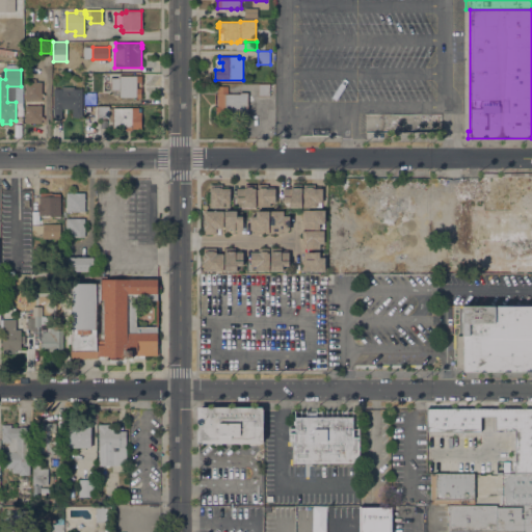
[(141,76),(141,82),(137,82),(136,87),(141,88),(140,98),(136,98),(118,97),(120,76),(141,76)]
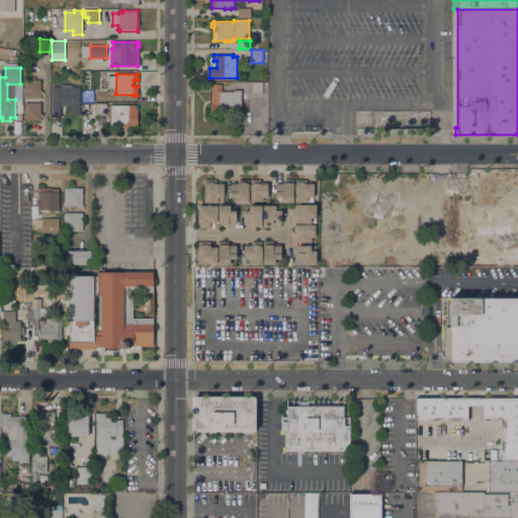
[(34,77),(34,80),(40,80),(40,91),(42,91),(42,94),(40,94),(40,97),(24,97),(24,80),(28,80),(28,77),(34,77)]
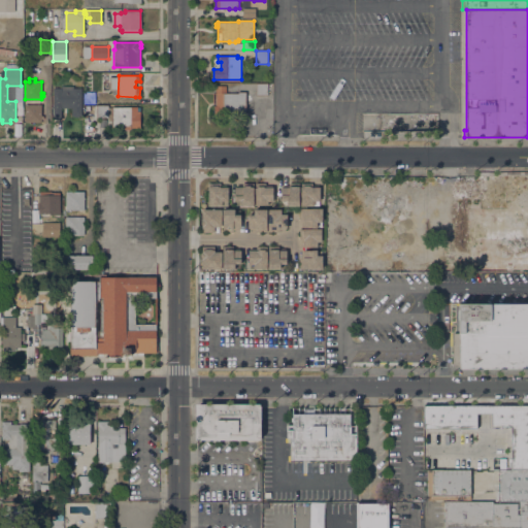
[(267,84),(268,95),(256,95),(256,84),(267,84)]
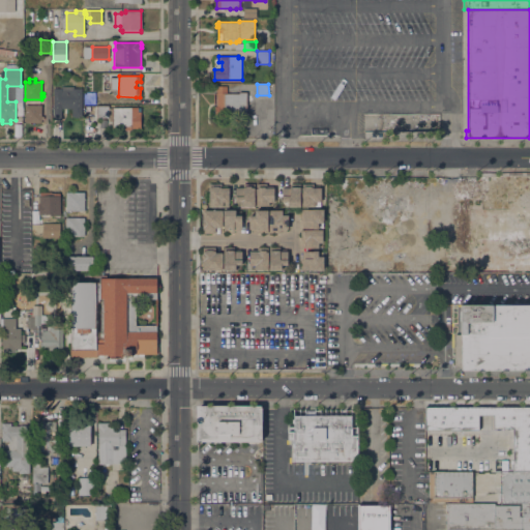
[(75,86),(75,88),(82,88),(82,120),(72,120),(72,109),(62,109),(62,120),(53,120),(53,88),(61,88),(61,86),(75,86)]
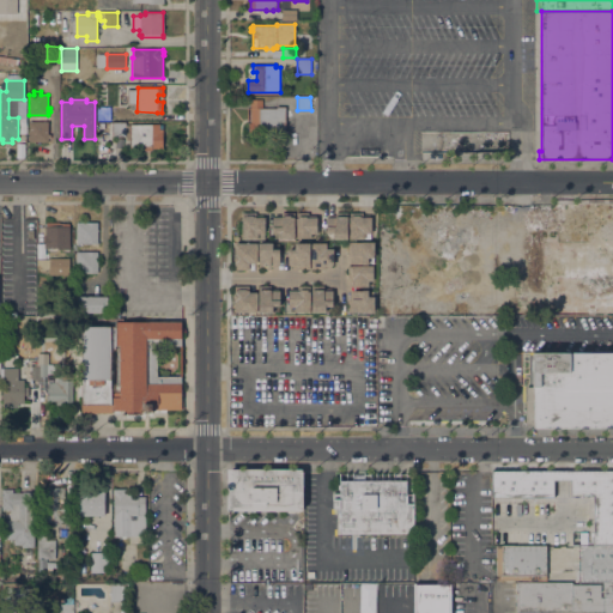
[(285,135),(249,134),(249,122),(250,123),(250,99),(262,99),(262,108),(277,109),(277,107),(285,107),(285,135)]
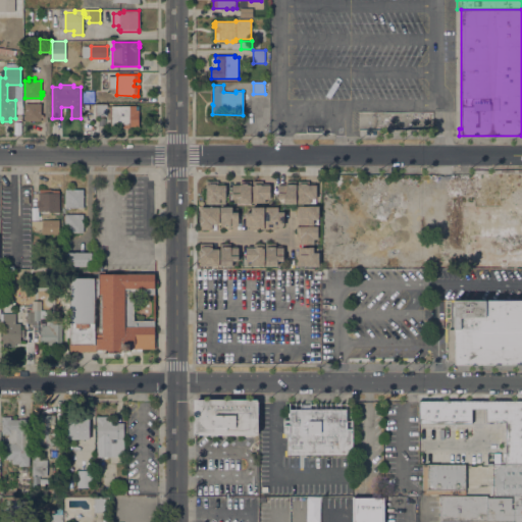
[(83,103),(83,91),(94,91),(94,103),(83,103)]
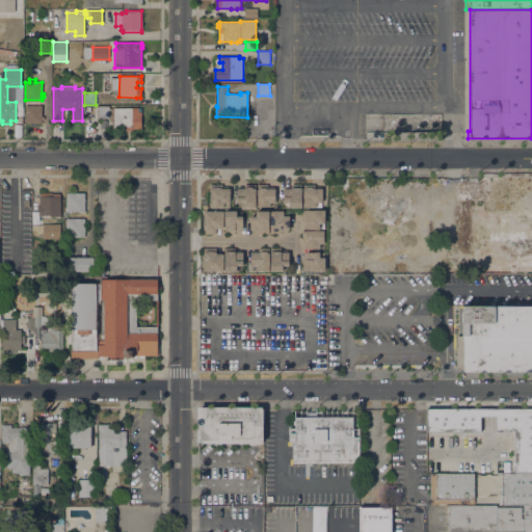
[(42,105),(42,124),(25,124),(25,122),(24,122),(24,117),(25,117),(25,105),(42,105)]
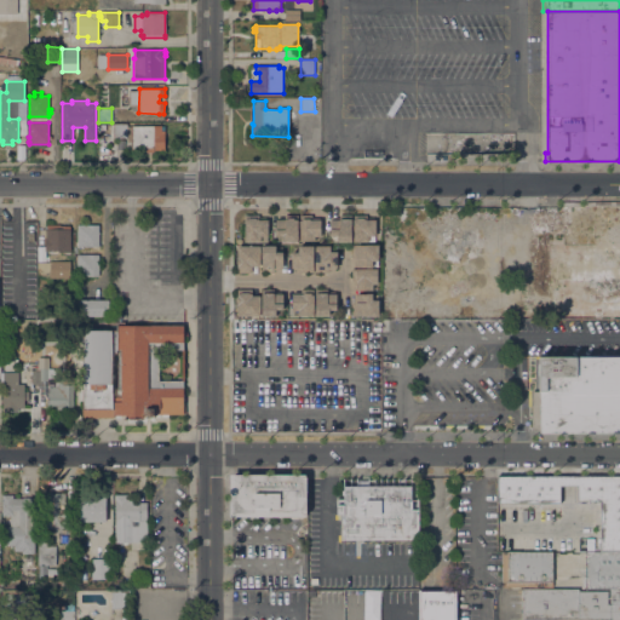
[(161,125),(161,131),(165,131),(165,150),(154,150),(154,151),(145,151),(145,150),(132,150),(132,142),(127,142),(127,138),(108,138),(108,124),(127,124),(127,126),(161,125)]
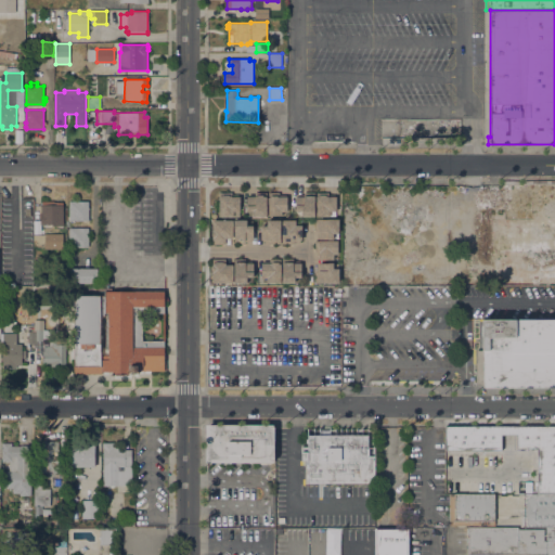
[(554,285),(504,285),(504,256),(492,256),(492,221),(504,221),(504,207),(502,207),(502,196),(504,196),(504,188),(554,186),(554,285)]
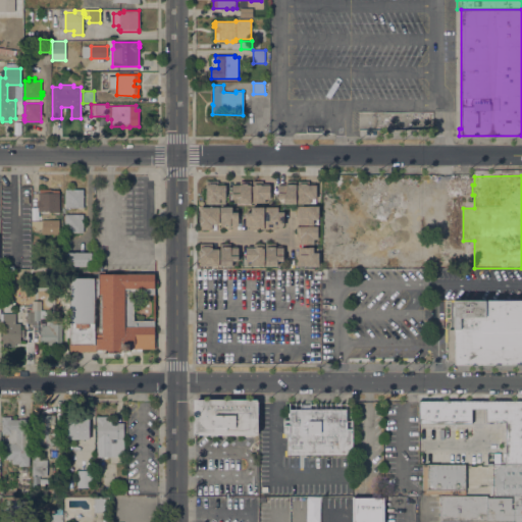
[(32,179),(40,180),(39,193),(39,194),(32,194),(32,179)]
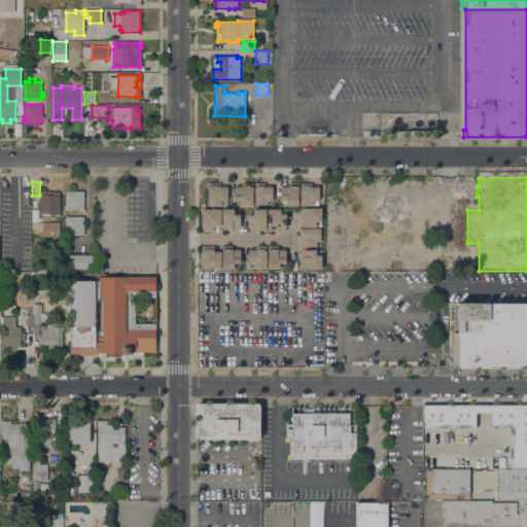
[(253,206),(235,206),(235,187),(236,187),(236,185),(243,185),(243,182),(253,182),(253,206)]
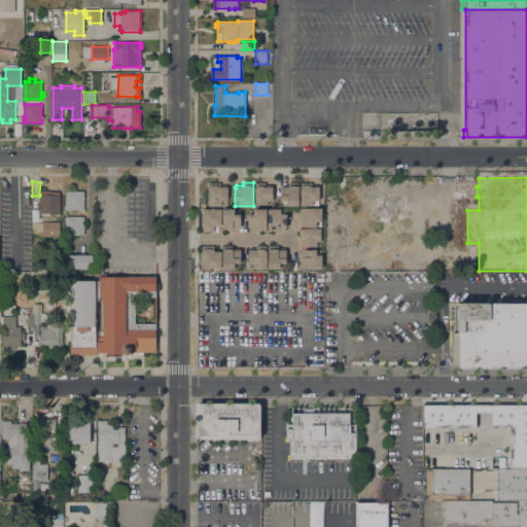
[(208,183),(220,183),(220,185),(226,185),(226,187),(227,187),(227,206),(208,206),(208,183)]
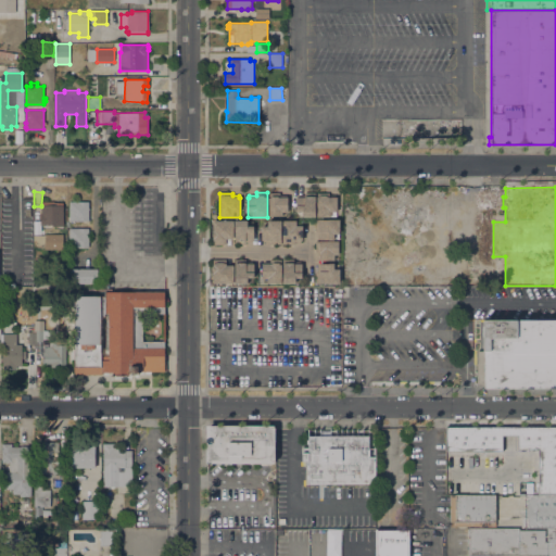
[(280,193),(280,196),(288,196),(288,216),(268,216),(268,193),(280,193)]
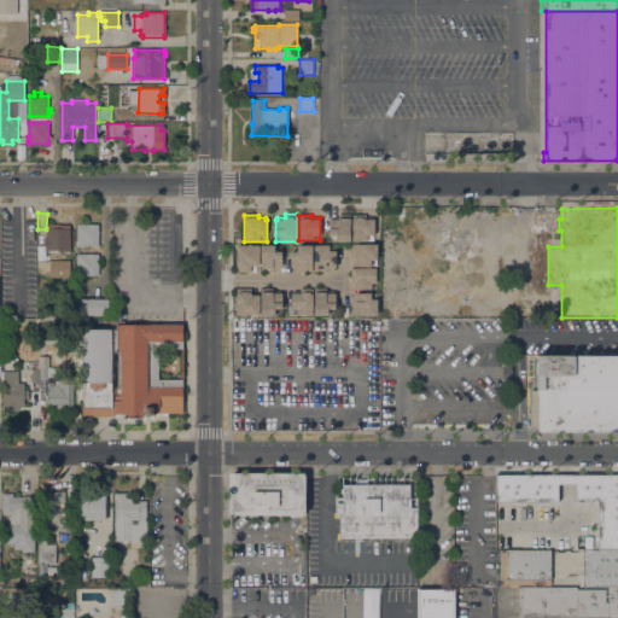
[(351,242),(330,242),(330,219),(331,219),(331,217),(338,217),(338,215),(351,215),(351,242)]
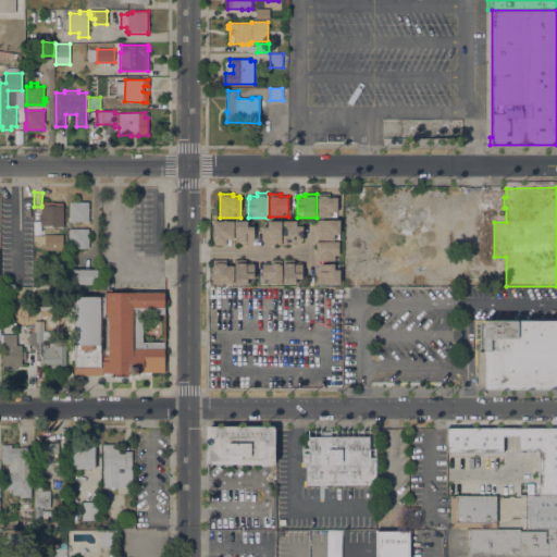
[(337,212),(331,212),(331,218),(318,218),(318,194),(329,194),(329,196),(336,196),(336,198),(337,198),(337,212)]
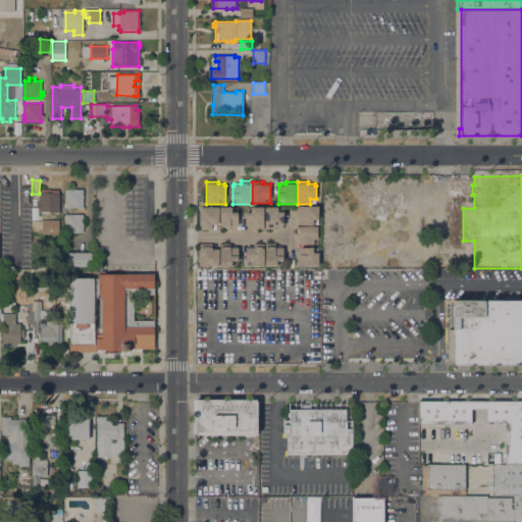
[(153,203),(154,203),(154,214),(153,214),(152,230),(135,230),(135,235),(132,235),(132,230),(129,230),(129,229),(127,229),(127,226),(129,226),(129,214),(128,214),(128,203),(131,203),(131,187),(138,187),(138,183),(145,183),(145,187),(153,187),(153,203)]
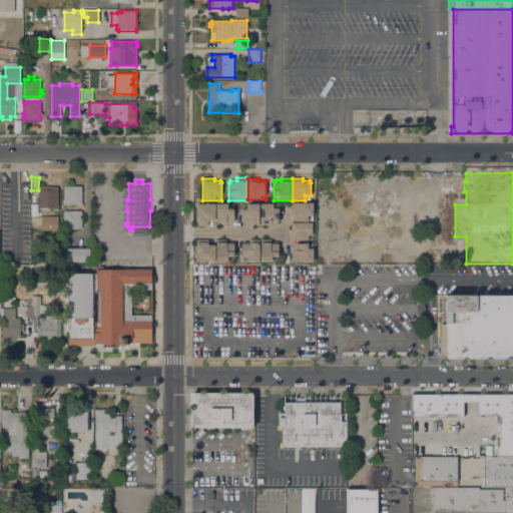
[(81,204),(64,204),(63,186),(81,186),(81,204)]
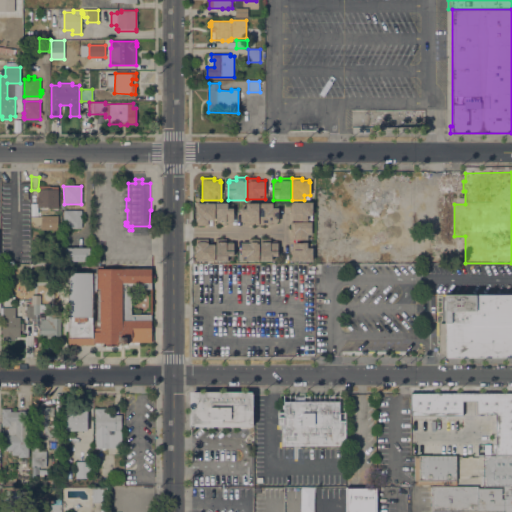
[(37,196),(38,196),(38,190),(38,189),(53,189),(53,187),(58,187),(58,208),(50,208),(50,217),(49,217),(49,222),(52,222),(52,224),(49,224),(49,228),(31,228),(31,217),(40,217),(40,207),(37,207),(37,196)]
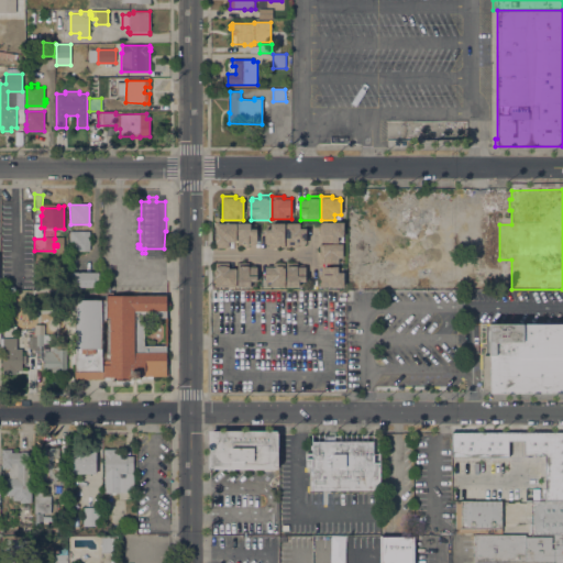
[(322,235),(319,235),(320,223),(344,222),(344,243),(323,243),(323,240),(322,240),(322,235)]
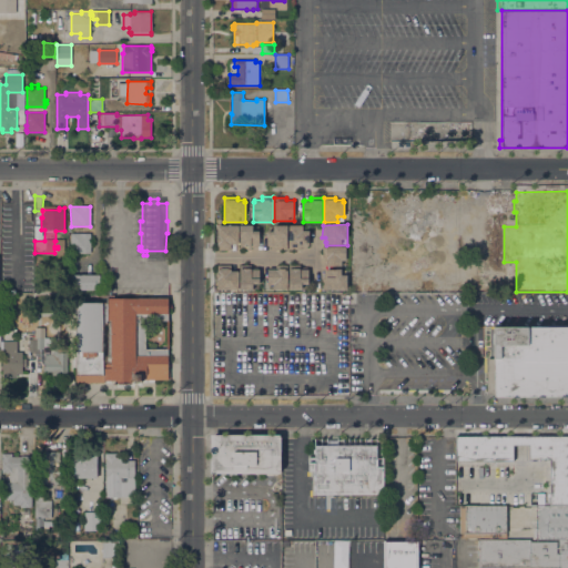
[(239,225),(239,244),(230,244),(230,250),(217,250),(217,225),(239,225)]
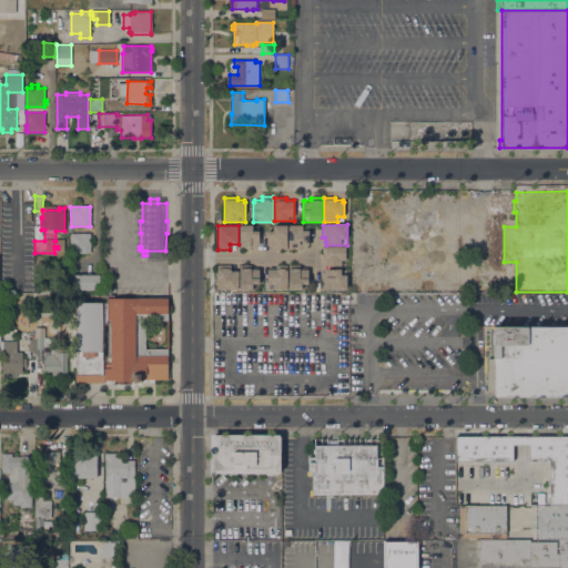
[(240,225),(260,225),(260,245),(251,245),(251,250),(240,250),(240,225)]
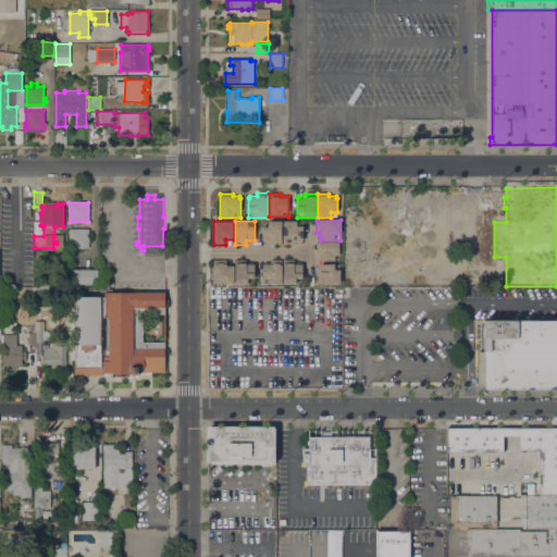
[(270,245),(270,243),(263,243),(263,240),(261,240),(262,221),(282,221),(282,245),(270,245)]
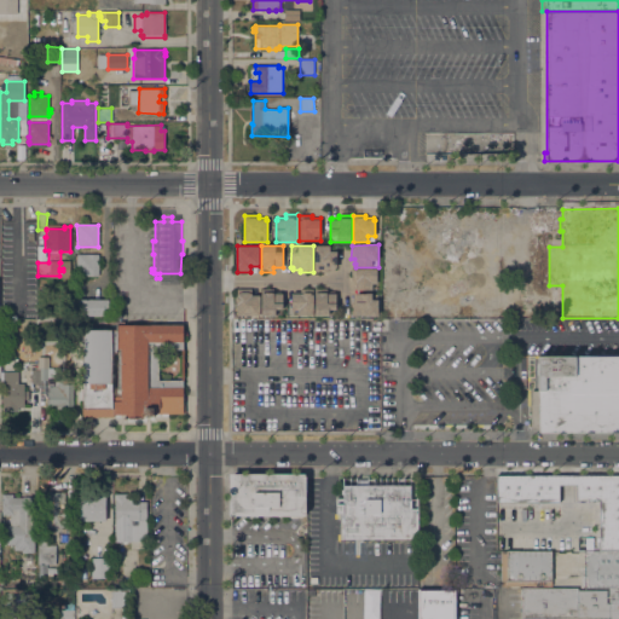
[(314,246),(336,246),(337,267),(335,267),(335,270),(328,270),(328,272),(314,272),(314,246)]
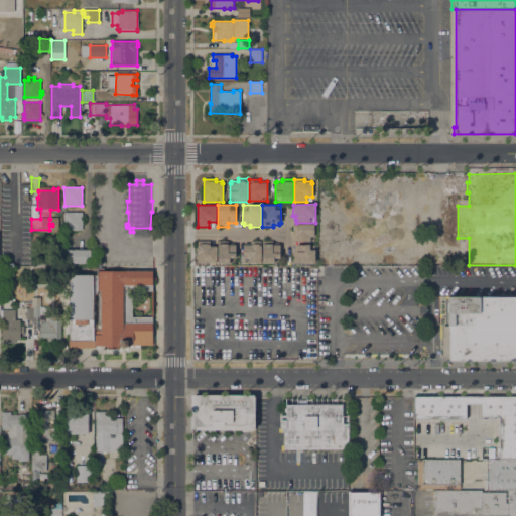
[(82,230),(63,230),(65,212),(83,212),(82,230)]
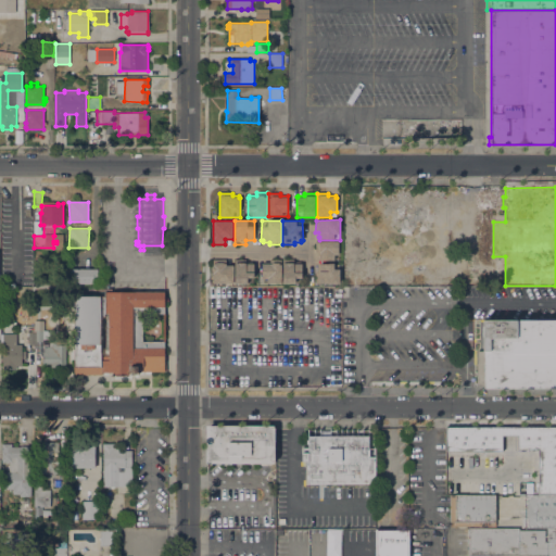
[(318,252),(315,252),(315,241),(338,241),(339,261),(319,261),(319,260),(318,260),(318,252)]
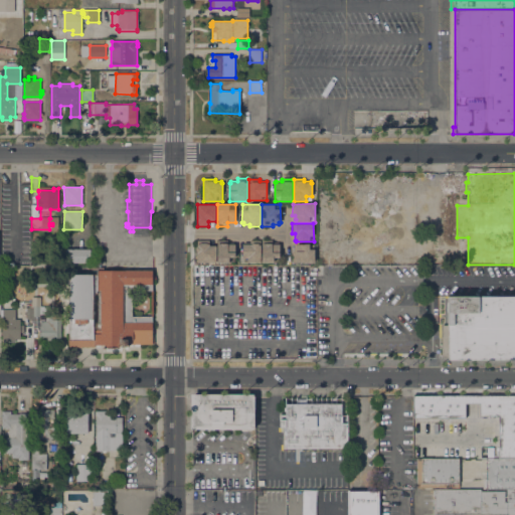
[(216,263),(197,263),(197,240),(208,240),(208,243),(209,243),(209,245),(216,245),(216,263)]
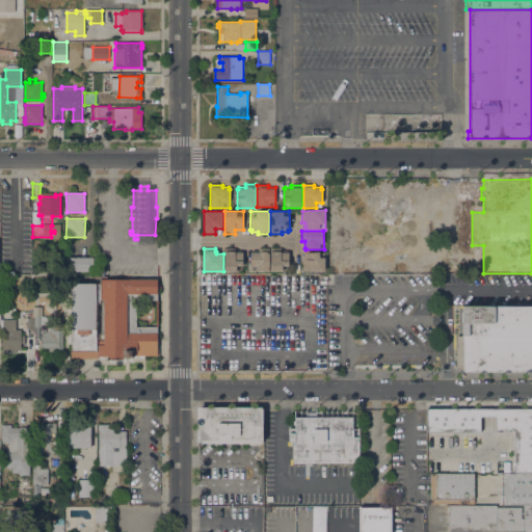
[(225,248),(235,248),(235,250),(241,250),(241,253),(243,253),(243,271),(225,271),(225,248)]
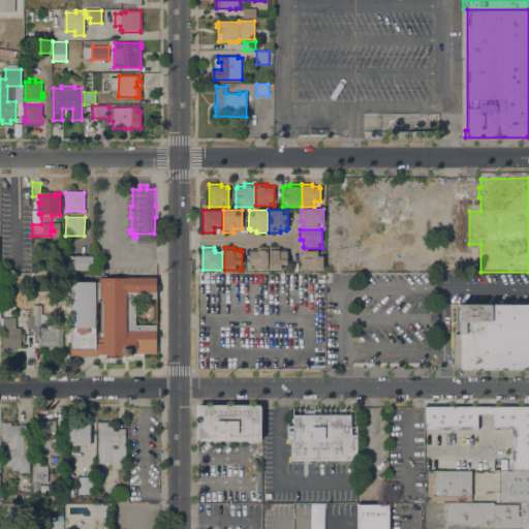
[(268,270),(249,270),(249,266),(249,251),(251,251),(251,250),(257,250),(257,247),(268,247),(268,270)]
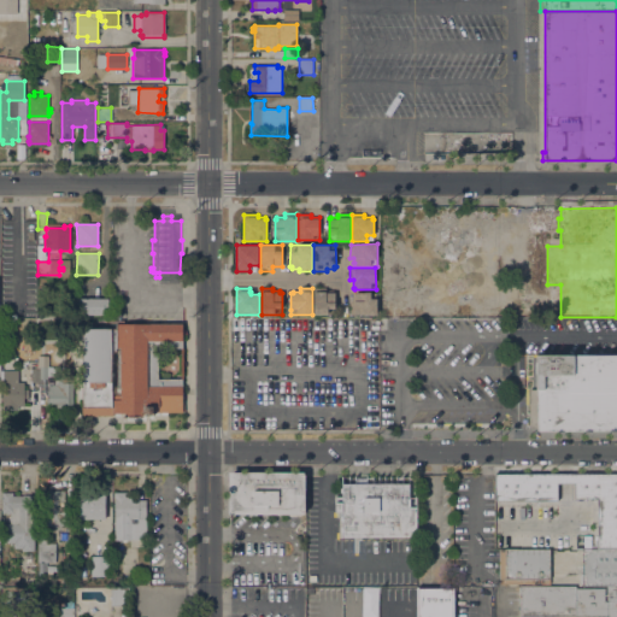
[(315,288),(325,288),(325,291),(333,291),(333,293),(335,293),(335,316),(313,315),(315,288)]
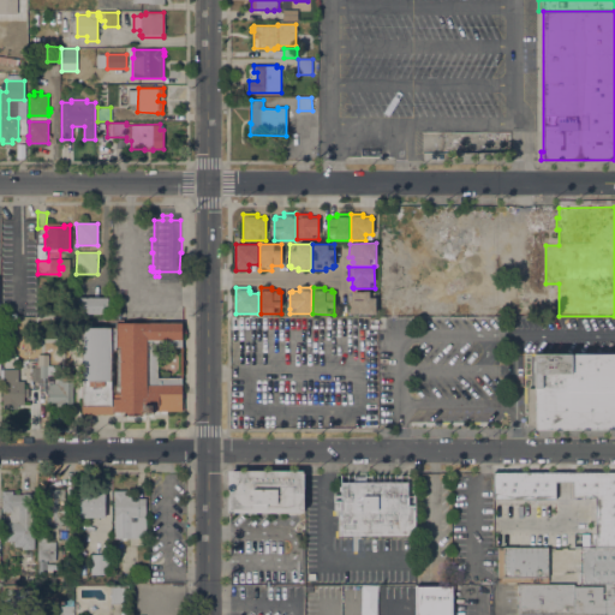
[(348,314),(350,299),(351,299),(351,291),(369,291),(369,297),(376,297),(376,314),(348,314)]
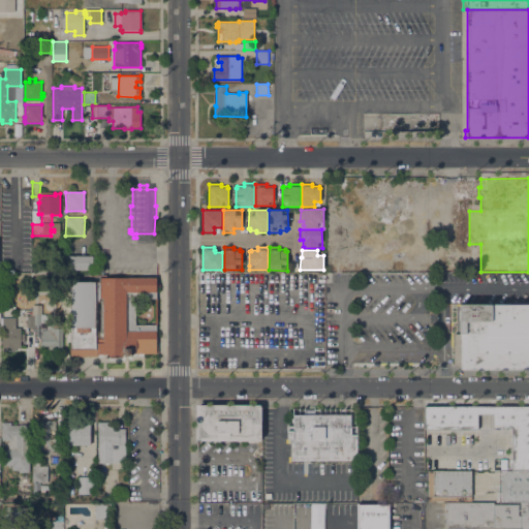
[(93,256),(93,263),(95,263),(95,267),(93,267),(93,270),(67,270),(67,267),(65,267),(65,262),(67,262),(67,256),(93,256)]
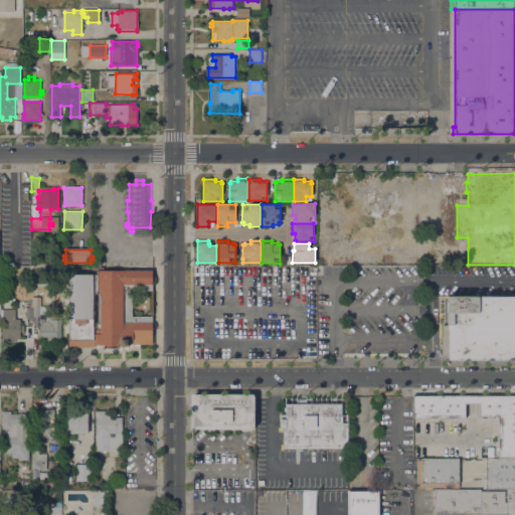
[(105,345),(94,345),(94,347),(69,347),(68,275),(97,275),(97,271),(152,270),(152,276),(154,276),(154,280),(153,280),(153,291),(132,291),(132,316),(152,316),(152,337),(154,337),(154,343),(152,343),(152,344),(140,344),(140,346),(135,346),(135,344),(129,344),(129,347),(105,347),(105,345)]
